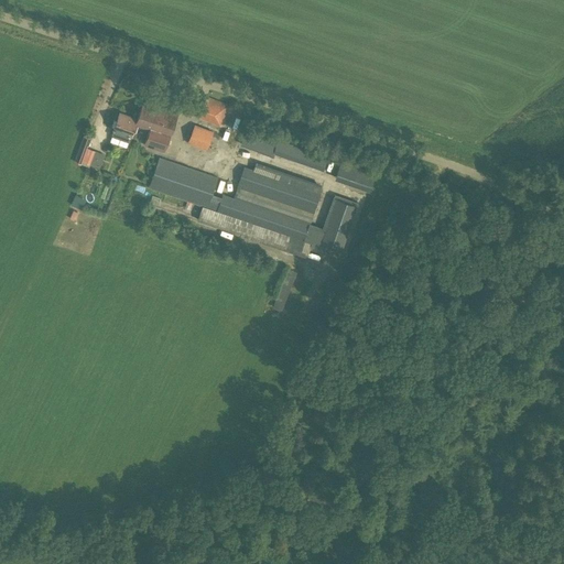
[(198,118),(220,127),(229,105),(207,96),(198,118)]
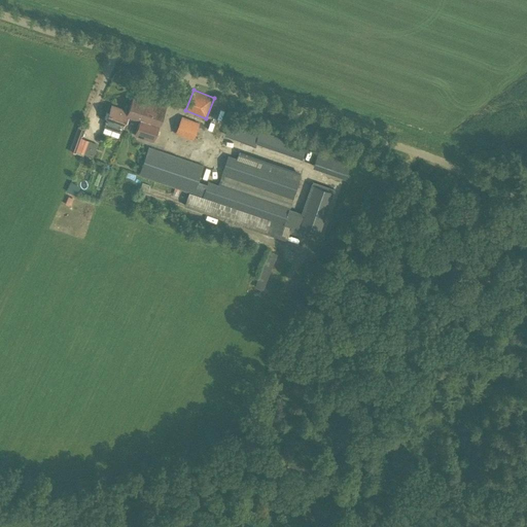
[(131,117),(140,120),(135,136),(153,142),(166,106),(134,95),(128,110),(129,110),(127,116),(131,117)]
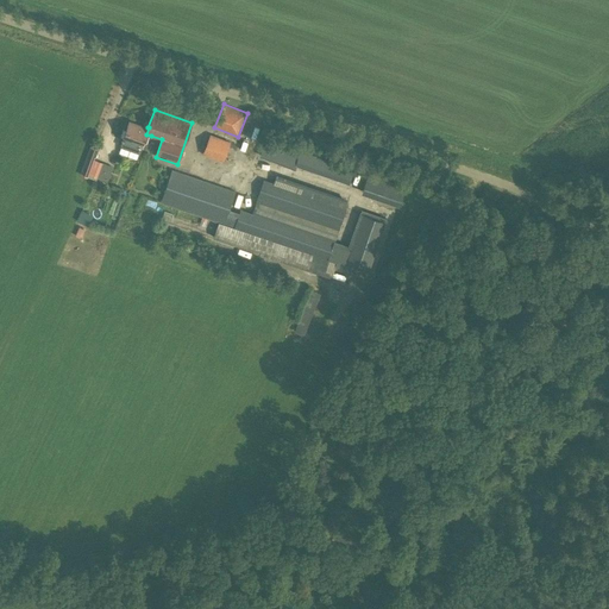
[(148,136),(151,136),(146,135),(149,127),(148,127),(130,120),(121,140),(123,140),(120,146),(139,154),(142,148),(143,149),(148,136)]
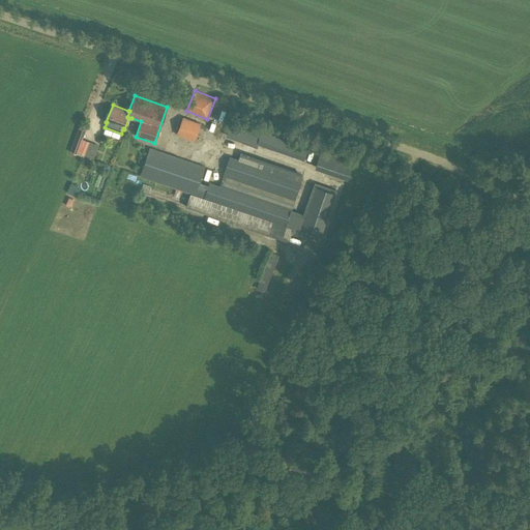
[(176,134),(194,141),(201,124),(183,117),(176,134)]
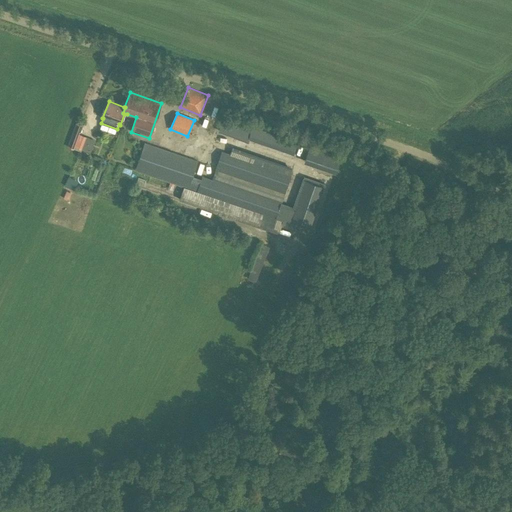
[(248,143),(249,139),(293,154),(298,140),(253,124),(251,130),(223,119),(218,131),(248,143)]
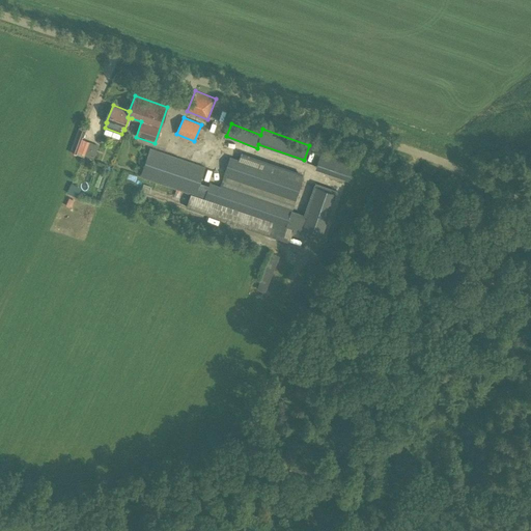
[(88,156),(92,143),(81,139),(79,142),(76,150),(76,151),(88,156)]
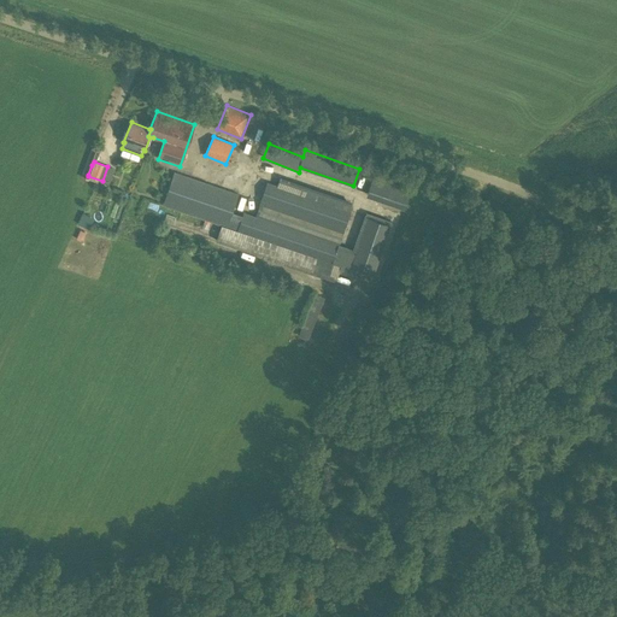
[(266,182),(259,205),(254,216),(250,215),(244,212),(242,215),(233,211),(238,194),(174,171),(163,205),(222,225),(216,241),(335,281),(338,271),(370,283),(375,270),(391,225),(368,217),(354,252),(339,247),(351,211),(354,203),(281,176),(277,186),(266,182)]
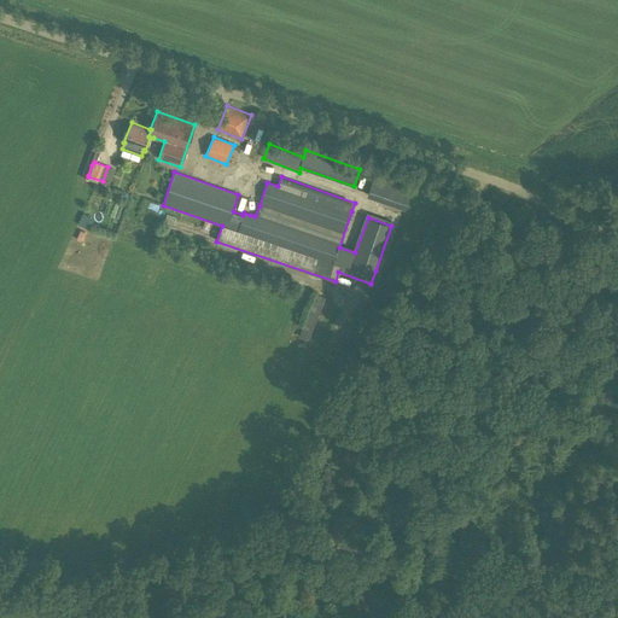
[(366,196),(404,209),(413,190),(373,175),(366,196)]
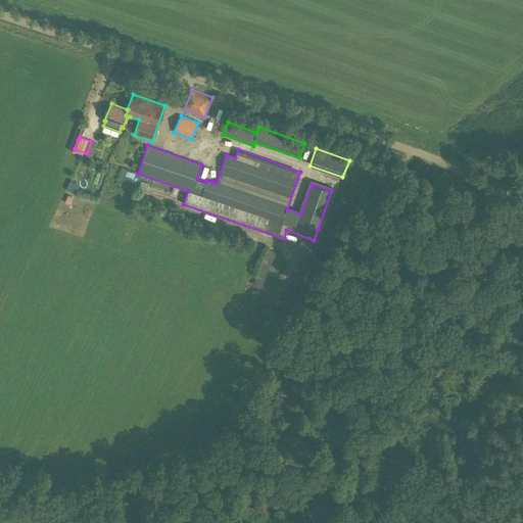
[(271,247),(256,283),(265,286),(280,250),(271,247)]
